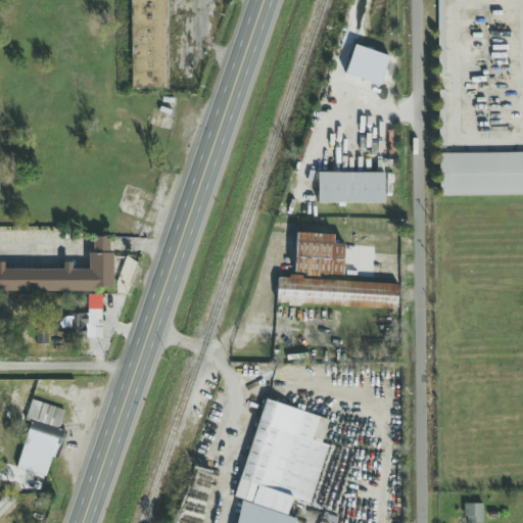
[(165,0),(130,0),(131,89),(167,88),(165,0)]
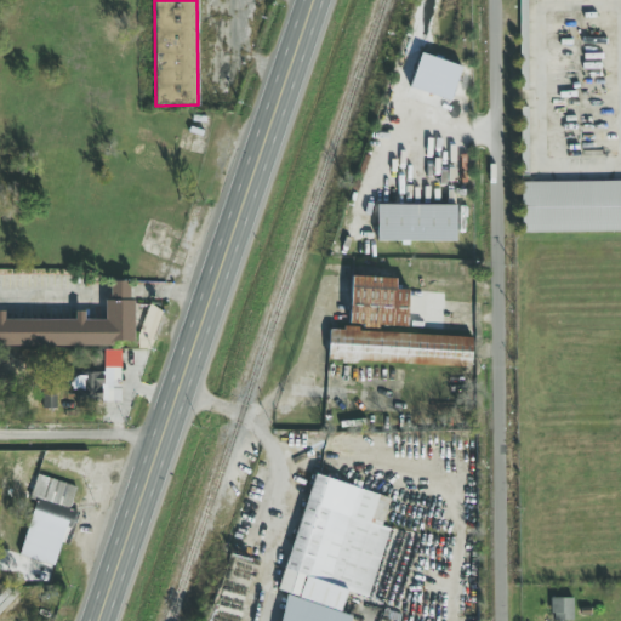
[(450,102),(461,67),(420,53),(409,89),(450,102)]
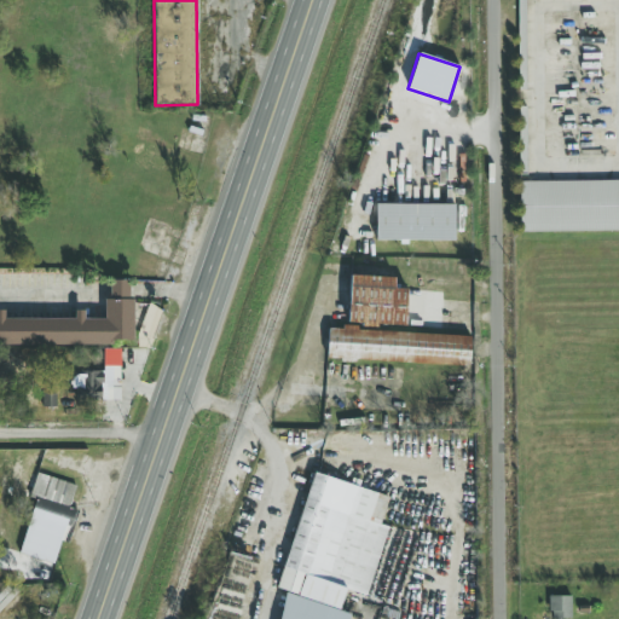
[(520,232),(618,231),(618,180),(520,181),(520,232)]
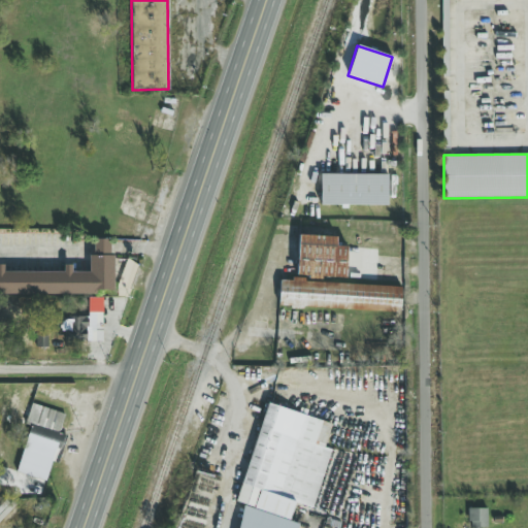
[(387,174),(320,174),(320,205),(387,205),(387,174)]
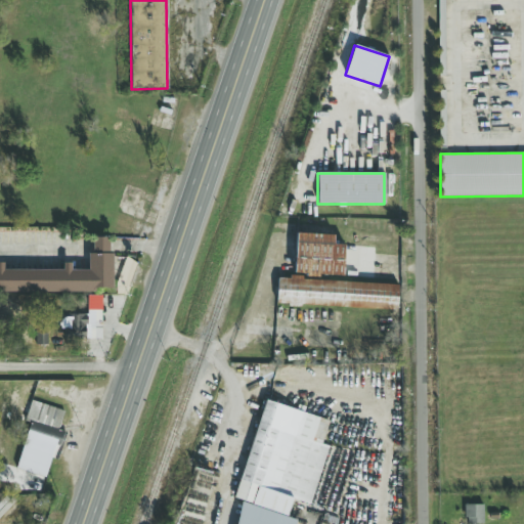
[(397,310),(398,284),(342,280),(344,245),(333,244),(334,234),(296,233),(294,277),(277,277),(276,305),(397,310)]
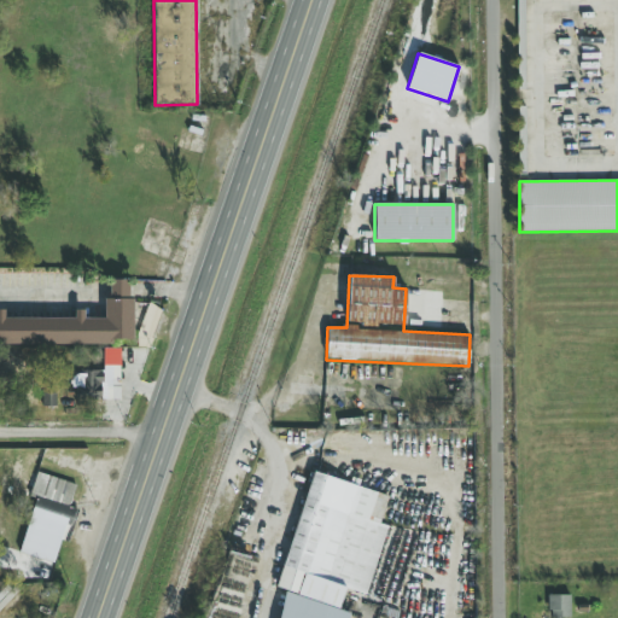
[(0,344),(133,344),(133,298),(128,298),(128,280),(106,280),(106,319),(83,319),(83,310),(74,310),(74,319),(4,319),(4,310),(0,310),(0,344)]
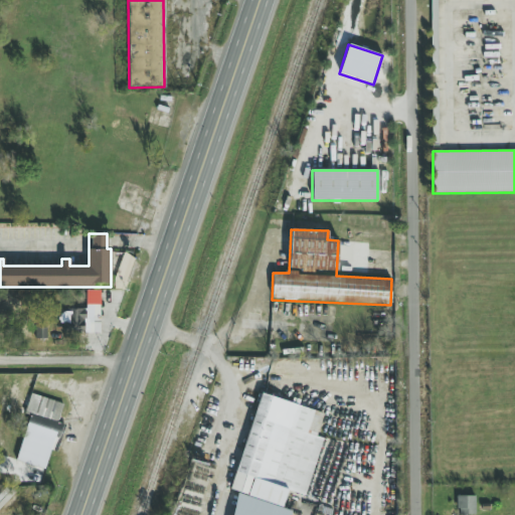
[(113,287),(124,291),(134,258),(122,253),(113,287)]
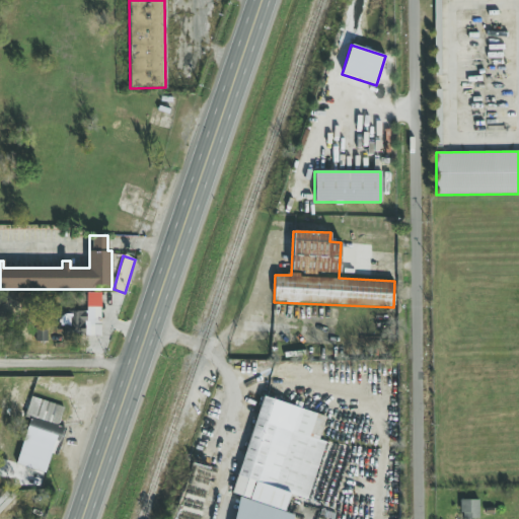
[(100,293),(86,292),(85,336),(99,337),(100,293)]
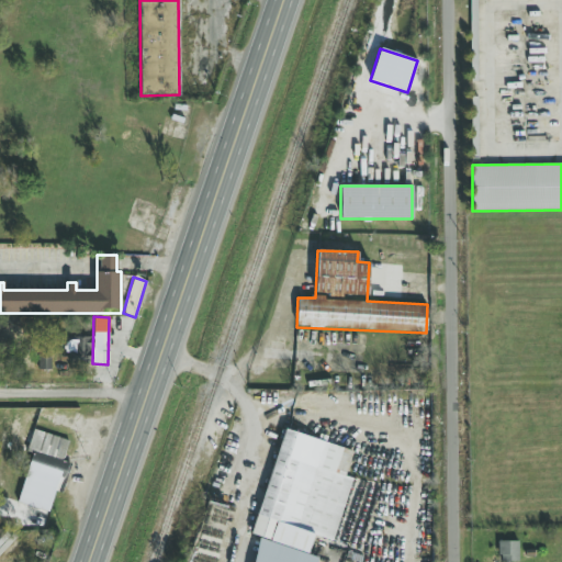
[(67,361),(90,362),(91,338),(68,337),(67,361)]
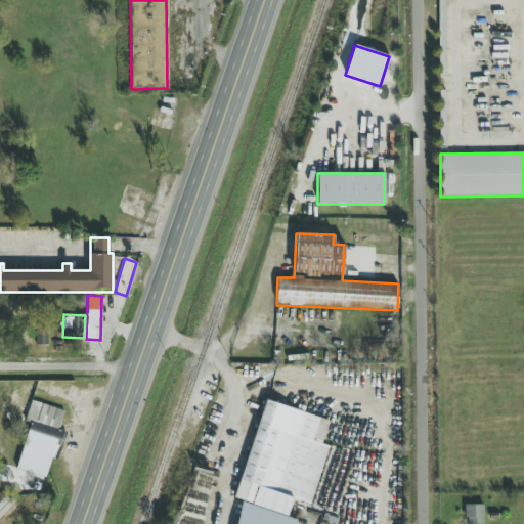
[(25,450),(57,460),(66,432),(58,430),(63,410),(31,401),(25,421),(32,423),(25,450)]
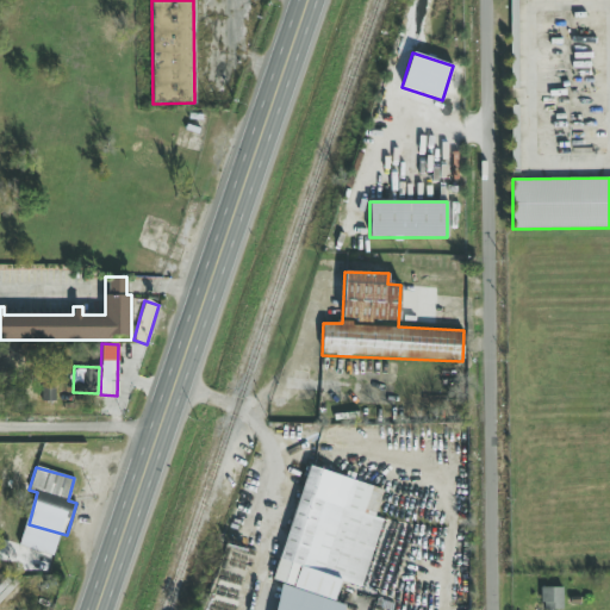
[(383,486),(303,468),(278,582),(281,583),(274,609),(343,609),(344,605),(335,603),(340,582),(363,586),(379,518),(375,518),(383,486)]
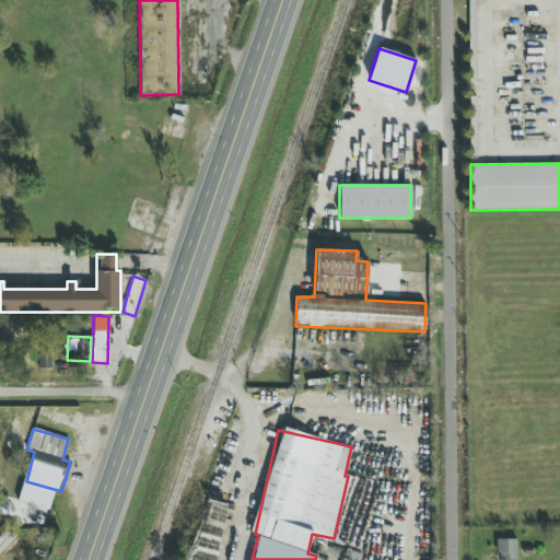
[(516,559),(515,539),(496,539),(496,559),(516,559)]
